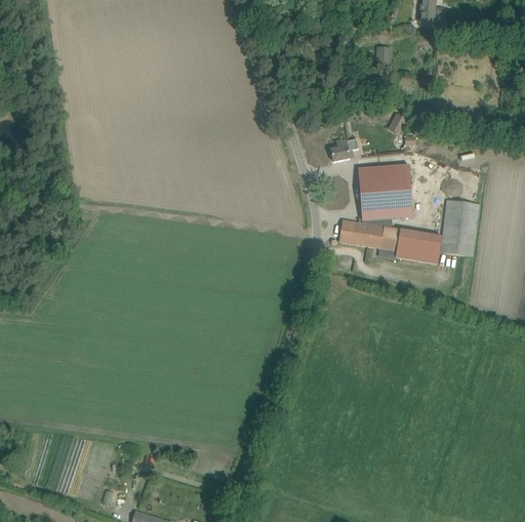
[(444,6),(435,5),(435,0),(421,0),(419,19),(442,22),(444,6)]
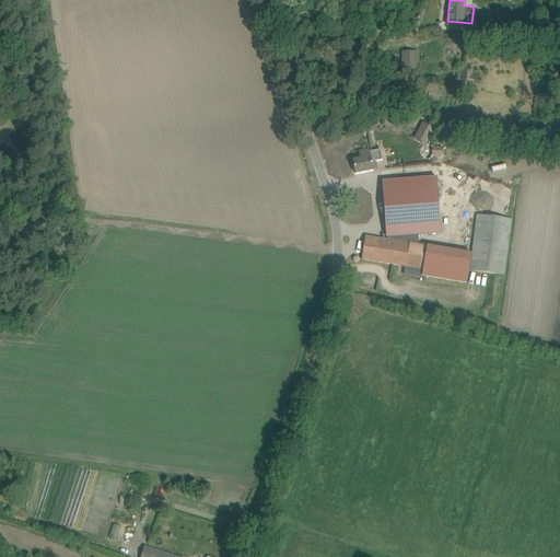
[(403,50),(403,74),(418,74),(419,51),(403,50)]
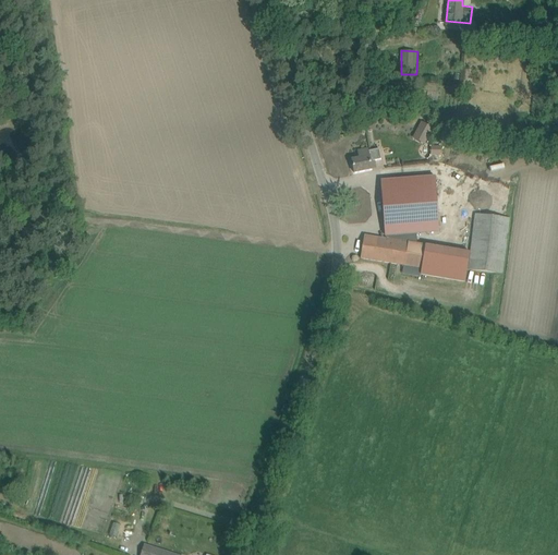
[(417,129),(427,134),(432,125),(422,120),(417,129)]
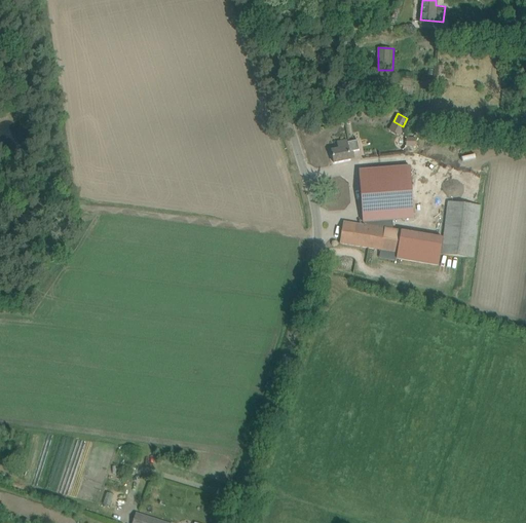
[(406,136),(406,144),(415,144),(415,136),(406,136)]
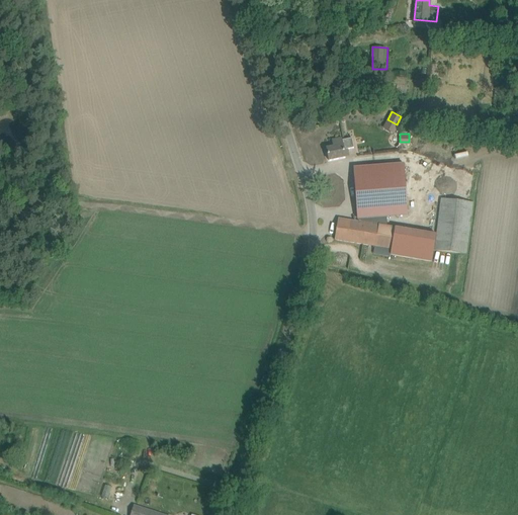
[(342,135),(332,137),(334,144),(326,145),(329,158),(345,155),(343,148),(353,145),(351,135),(342,136),(342,135)]
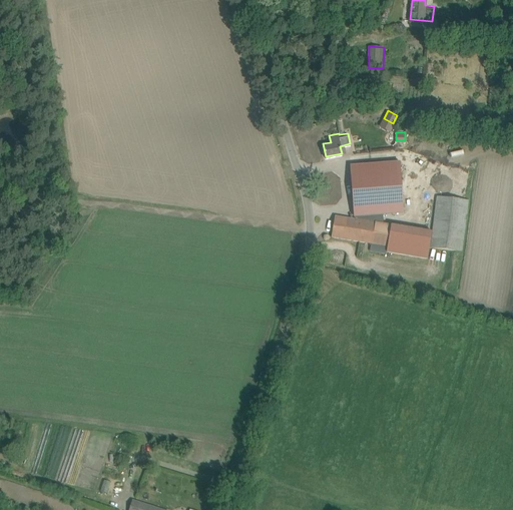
[(354,212),(354,214),(404,210),(400,159),(350,163),(354,212)]
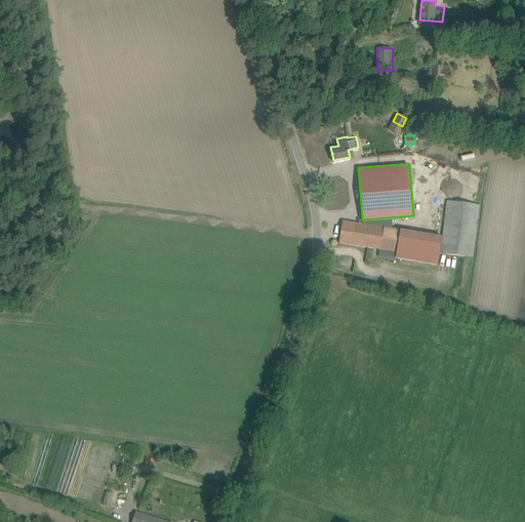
[(478,202),(446,198),(440,251),(472,254),(478,202)]
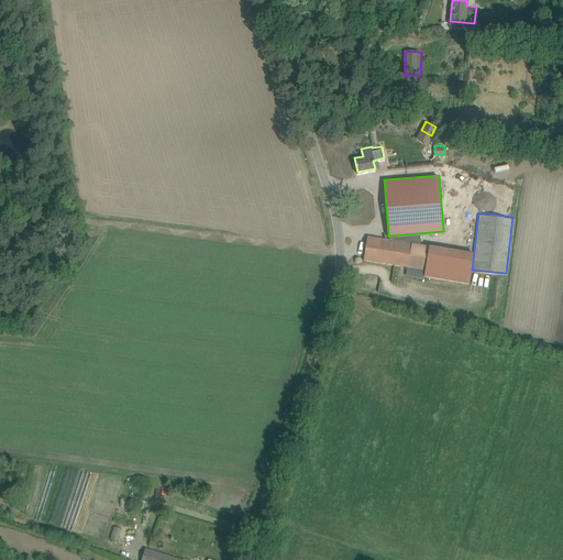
[(368,234),(364,257),(426,267),(429,244),(368,234)]
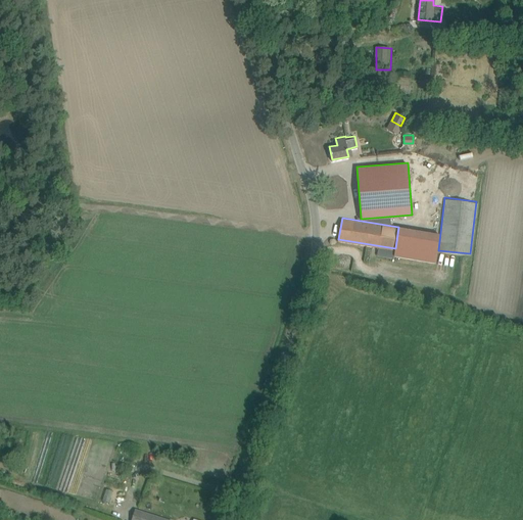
[(9,398),(9,408),(27,408),(27,399),(9,398)]
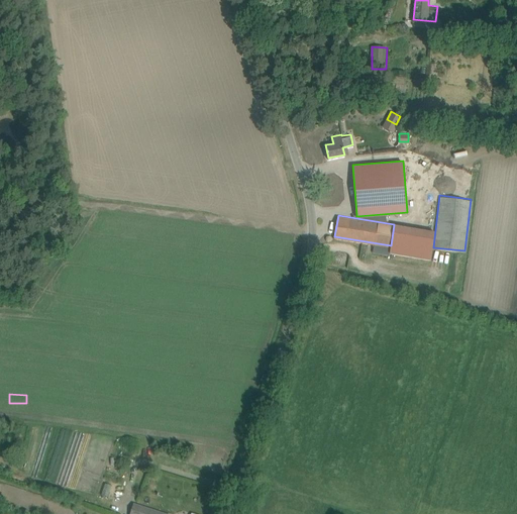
[(134,501),(129,513),(170,513),(171,513),(134,501)]
